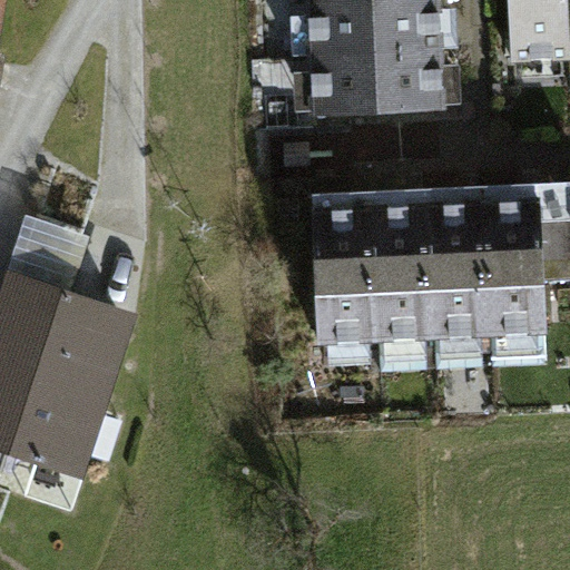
[(440,0),(307,0),(310,56),(442,50),(441,26),(440,0)]
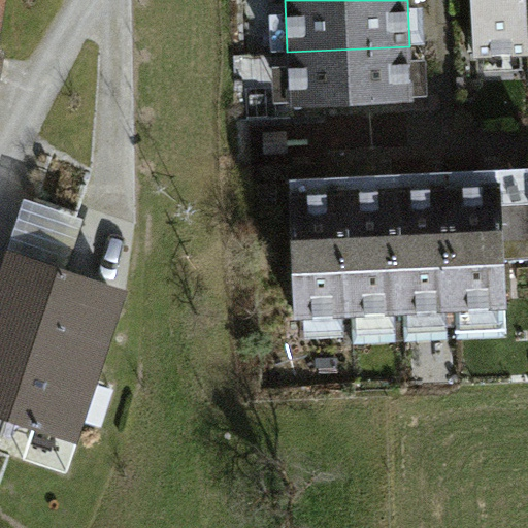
[(472,0),(475,56),(527,53),(527,46),(525,0),(472,0)]
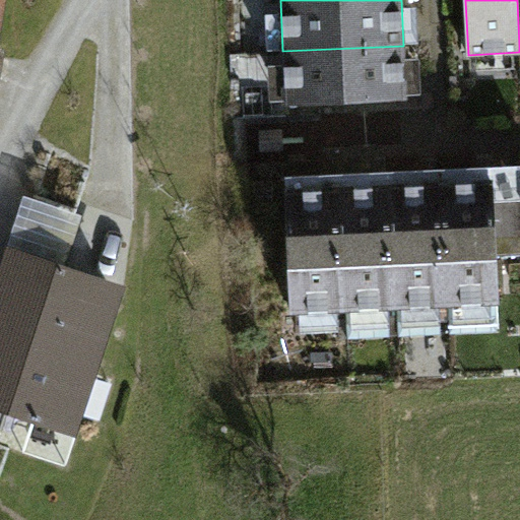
[(403,46),(282,51),(285,104),(405,99),(404,72),(403,46)]
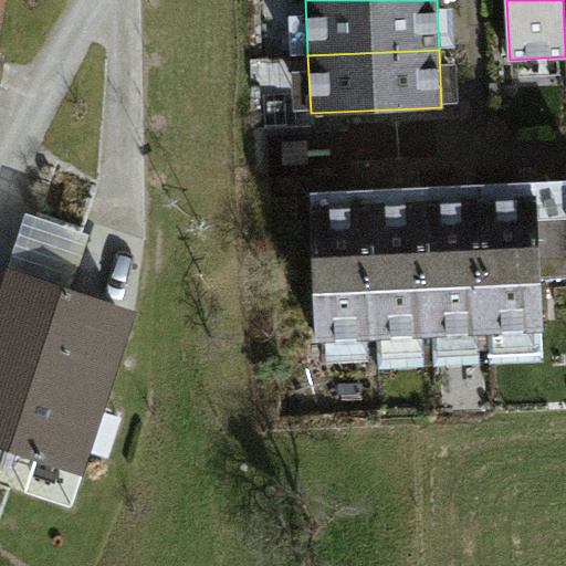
[(512,198),(479,199),(484,329),(543,327),(537,197),(512,198)]
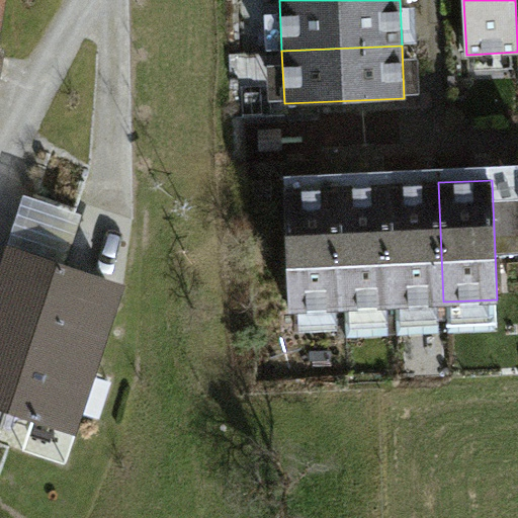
[(392,305),(443,301),(438,182),(425,183),(385,185),(392,305)]
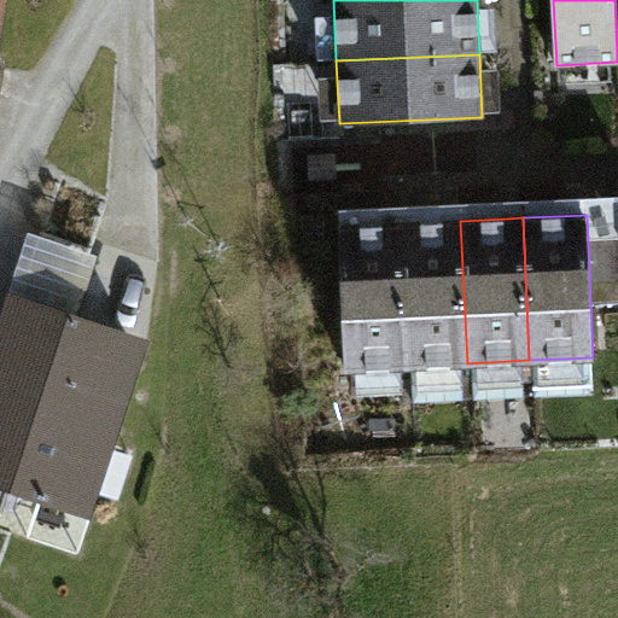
[(407,367),(467,363),(460,221),(431,222),(400,223),(407,367)]
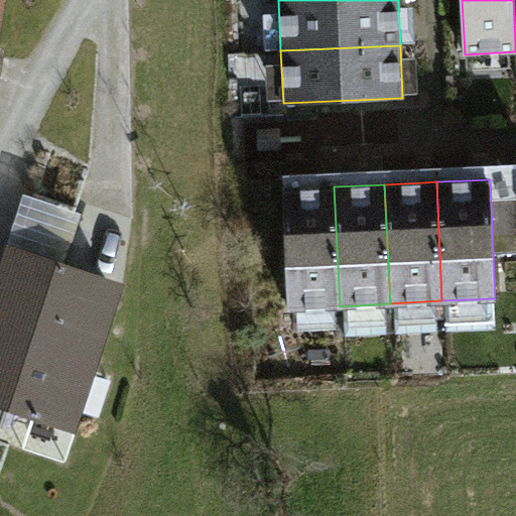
[(340,306),(334,186),(319,187),(283,189),(289,308),(340,306)]
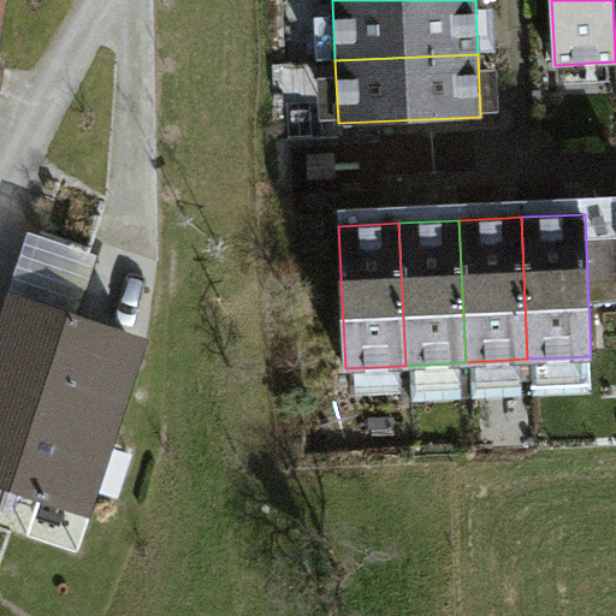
[(33,235),(15,300),(80,318),(98,253),(33,235)]
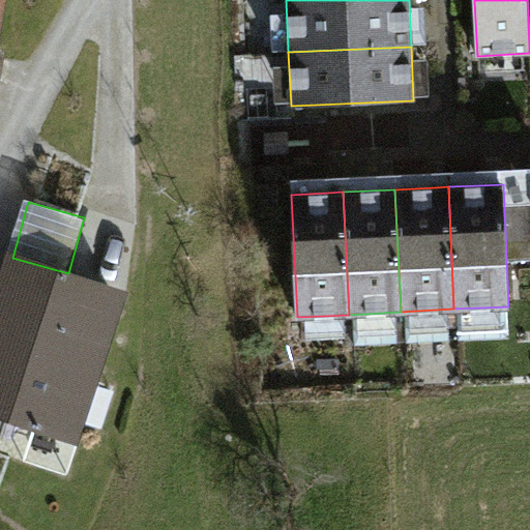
[(109,296),(13,265),(0,305),(0,408),(65,430),(109,296)]
